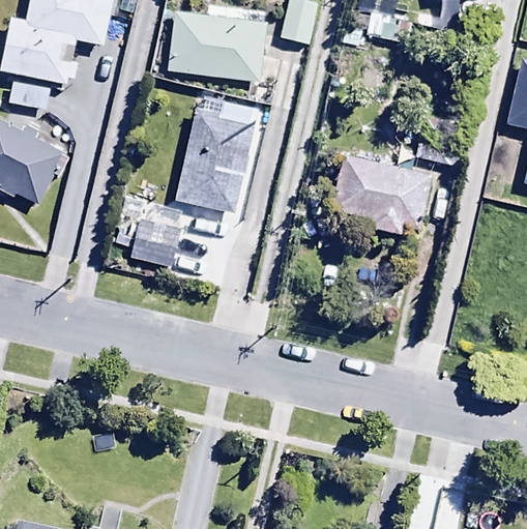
[(29,0),(25,18),(12,15),(0,67),(0,69),(66,85),(77,38),(103,45),(112,0),(29,0)]
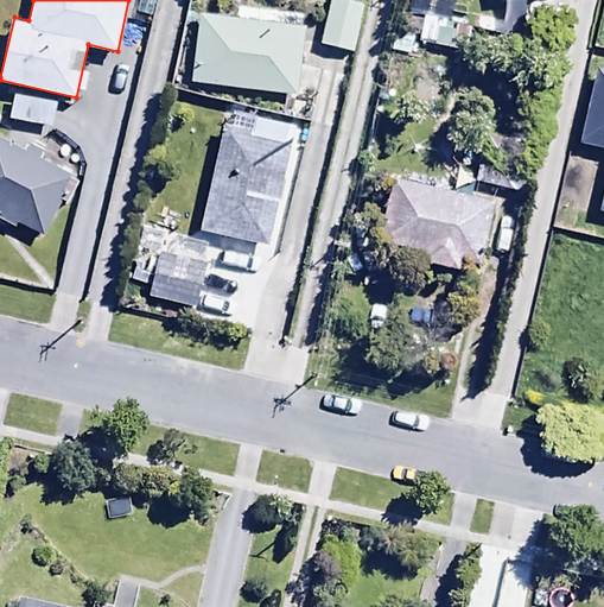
[(366,1),(362,0),(329,0),(320,42),(355,49),(366,1)]
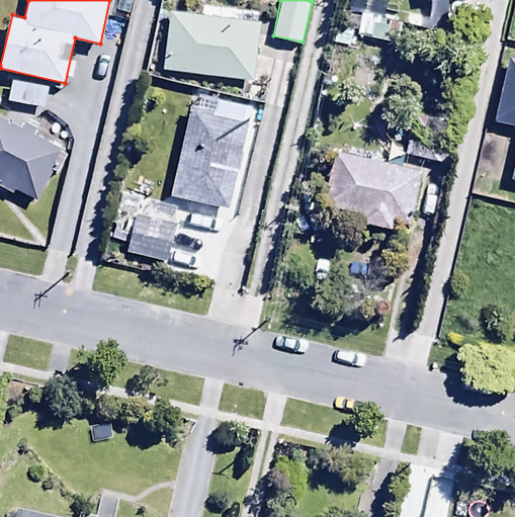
[(255,79),(260,15),(170,9),(165,73),(255,79)]
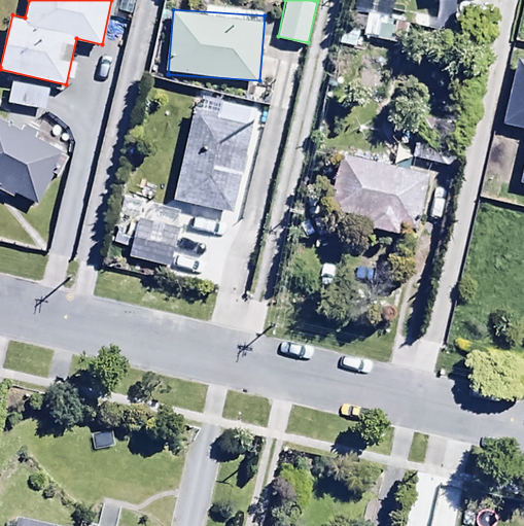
[(523,56),(517,55),(503,120),(523,124),(523,163),(520,179),(523,179),(523,56)]
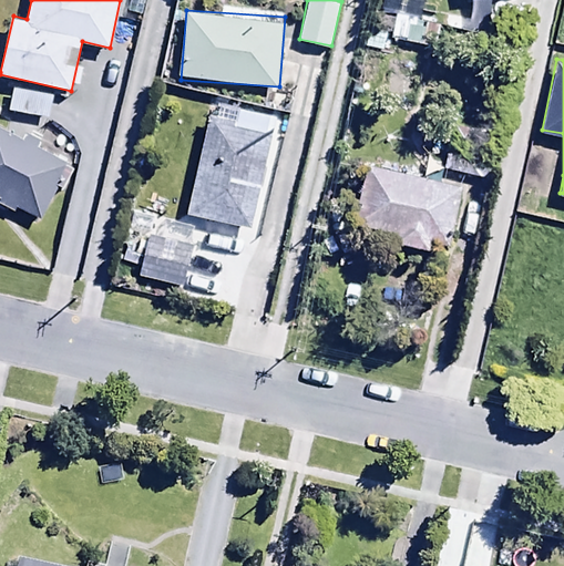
[(54,92),(13,85),(10,111),(51,117),(54,92)]
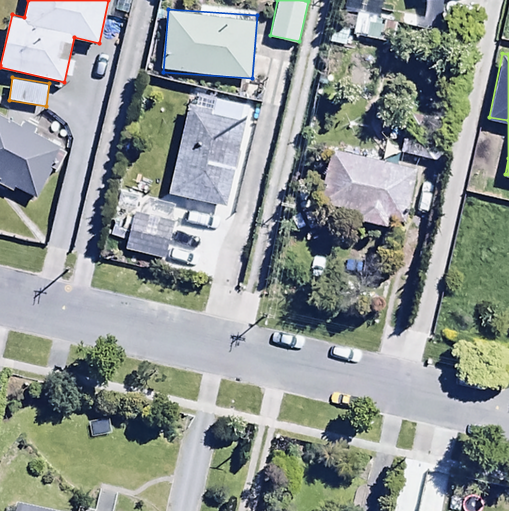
[(197,107),(186,105),(170,192),(229,204),(249,102),(199,93),(197,107)]
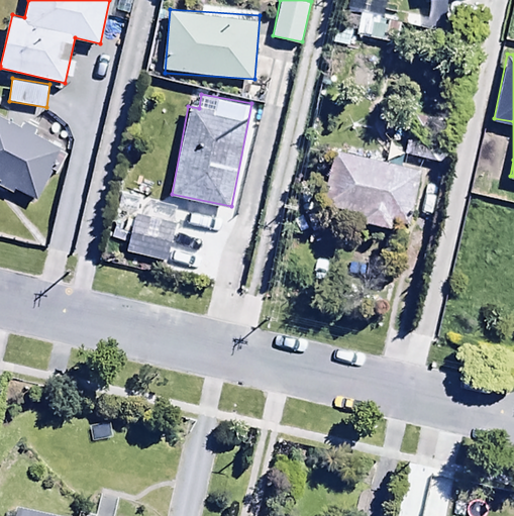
[(20,124),(0,114),(0,186),(13,193),(16,188),(38,199),(50,174),(56,176),(69,147),(37,132),(39,128),(22,119),(20,124)]
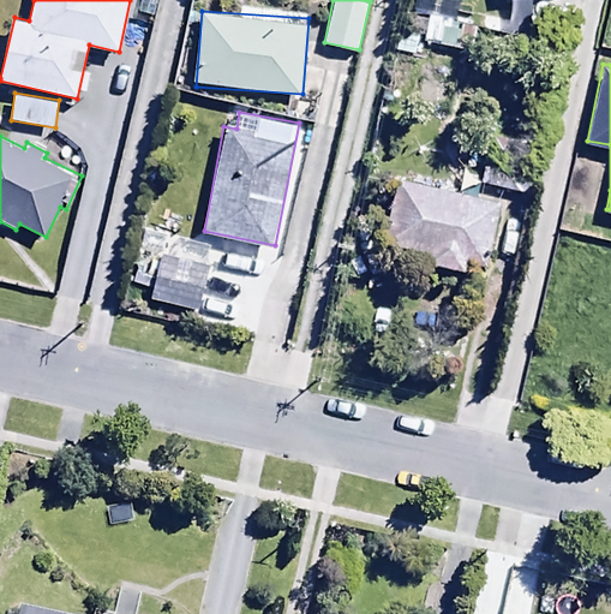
[(502,201),(402,179),(388,244),(454,257),(457,240),(492,248),(502,201)]
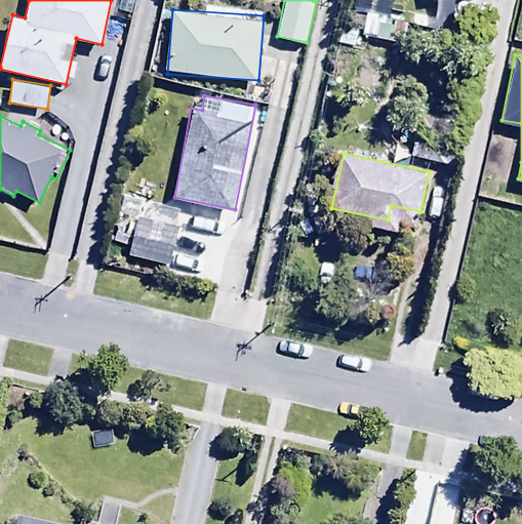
[(189,224),(124,208),(114,252),(179,267),(189,224)]
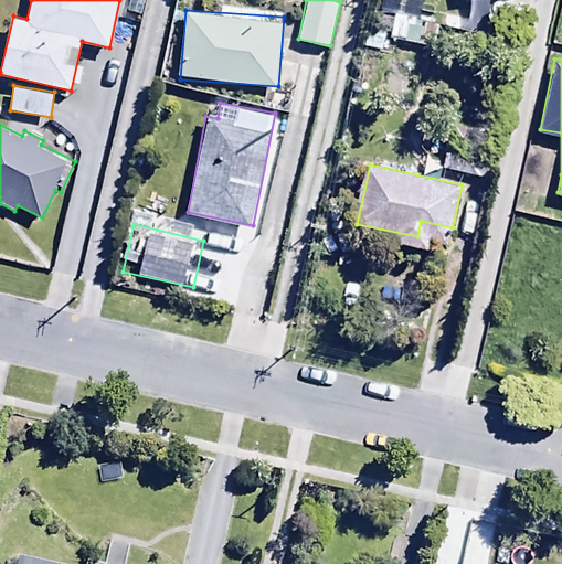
[(65,563),(19,554),(17,563),(65,563)]
